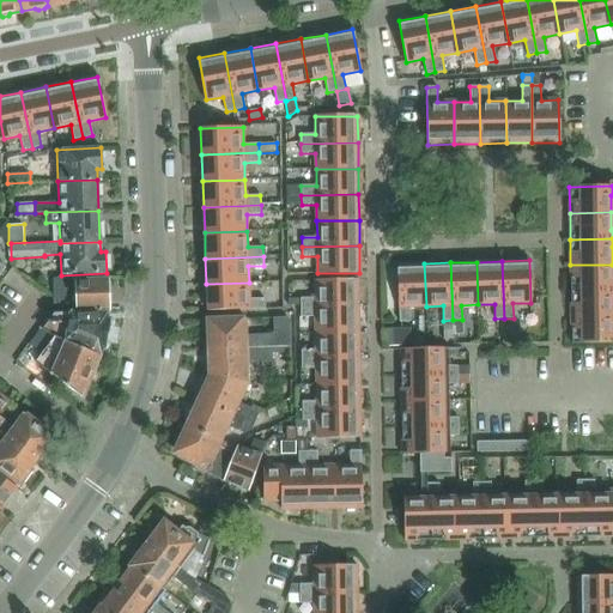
[(426,307),(424,263),(398,265),(400,322),(410,322),(410,307),(426,307)]
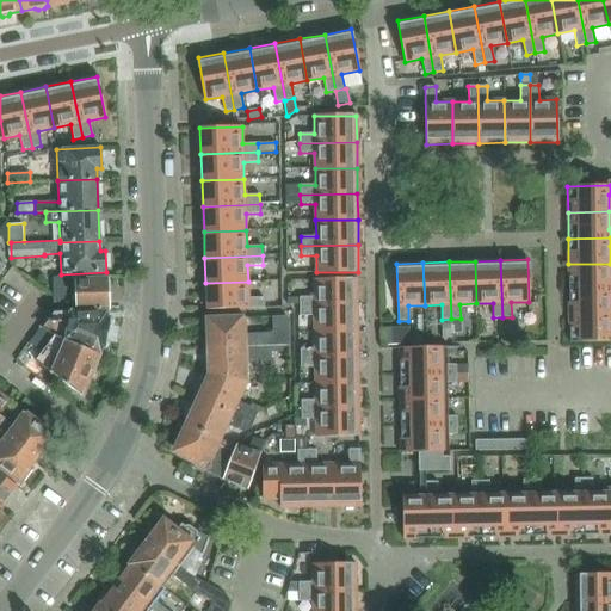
[(568,264),(569,290),(610,289),(610,279),(610,281),(610,264),(568,264)]
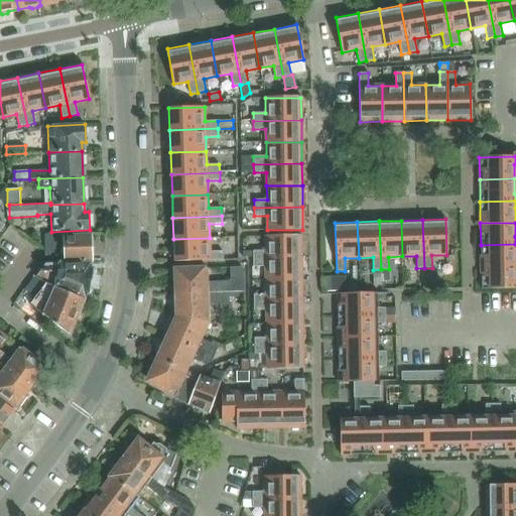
[(90,234),(44,236),(45,264),(91,262),(90,254),(92,254),(91,242),(90,242),(90,234)]
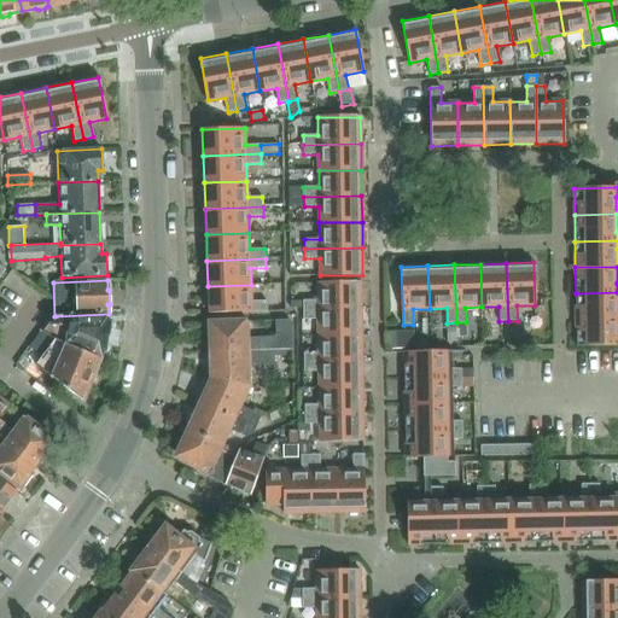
[(303,301),(303,310),(361,310),(361,283),(318,284),(319,301),(303,301)]
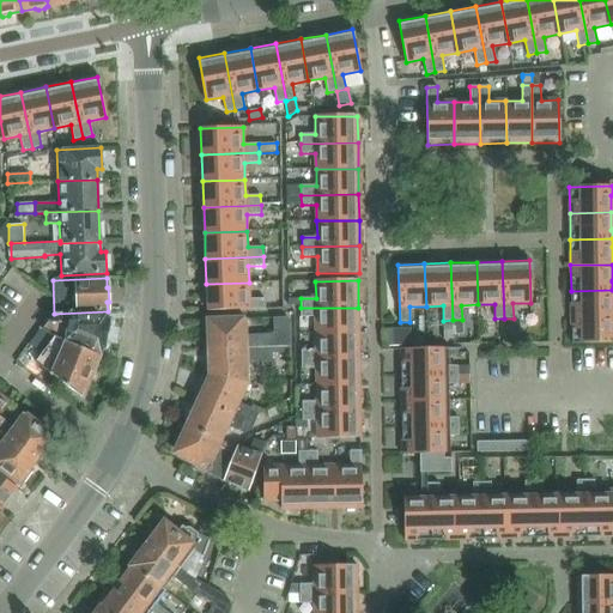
[(207,311),(262,309),(265,309),(265,298),(250,299),(249,283),(206,284),(207,311)]
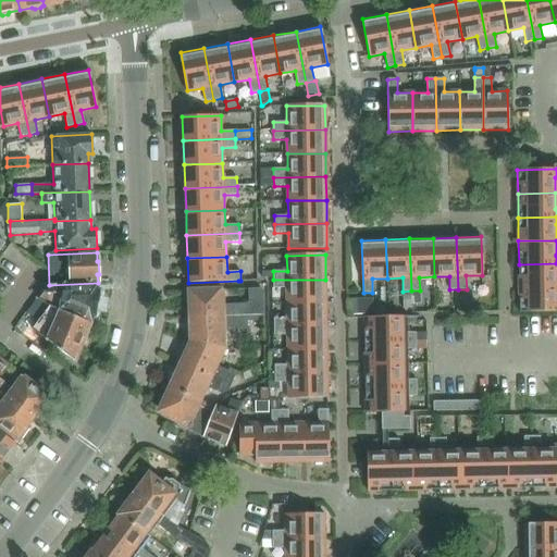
[(556,263),(519,264),(519,287),(556,287),(556,272),(556,271),(556,263)]
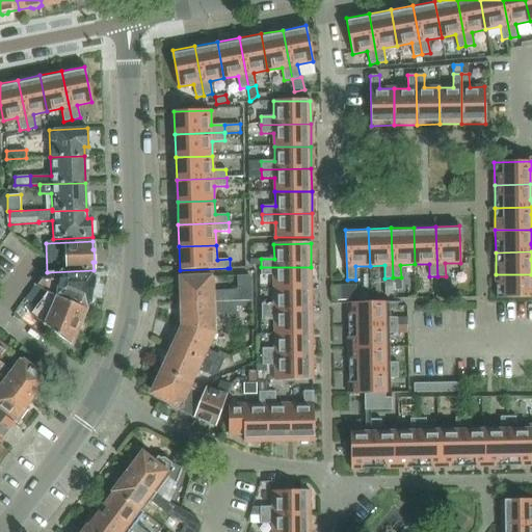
[(274,275),(274,289),(311,289),(311,267),(261,267),(261,275),(274,275)]
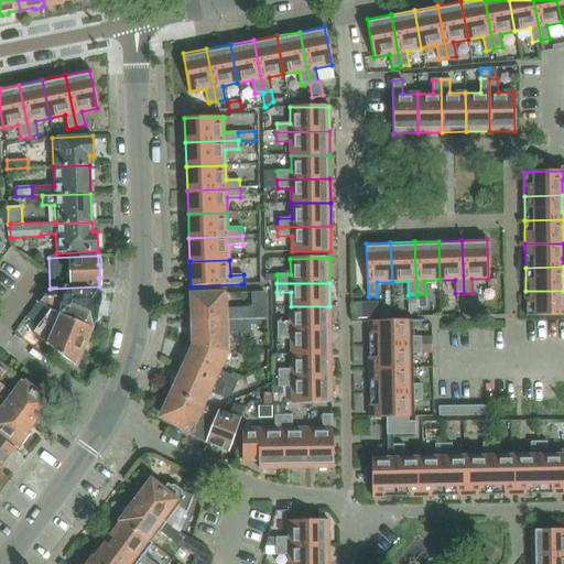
[(41,300),(53,308),(58,314),(93,327),(95,321),(98,322),(102,294),(99,293),(99,286),(50,289),(41,300)]
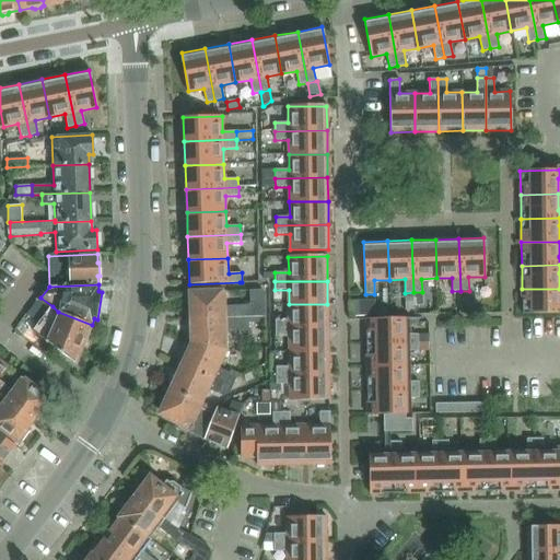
[(522,314),(559,313),(559,302),(559,303),(559,289),(522,289),(522,314)]
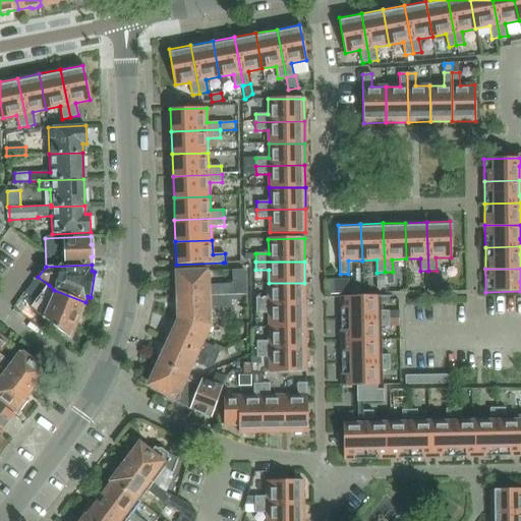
[(209,285),(209,271),(176,272),(177,296),(210,295),(246,293),(245,273),(242,270),(231,270),(232,283),(209,285)]
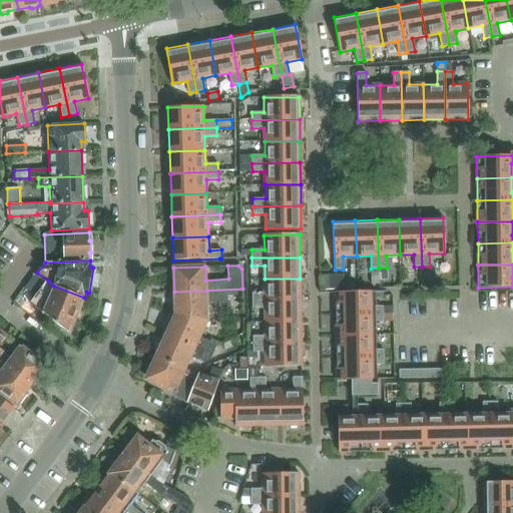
[(372,284),(379,284),(379,279),(379,268),(371,269),(372,284)]
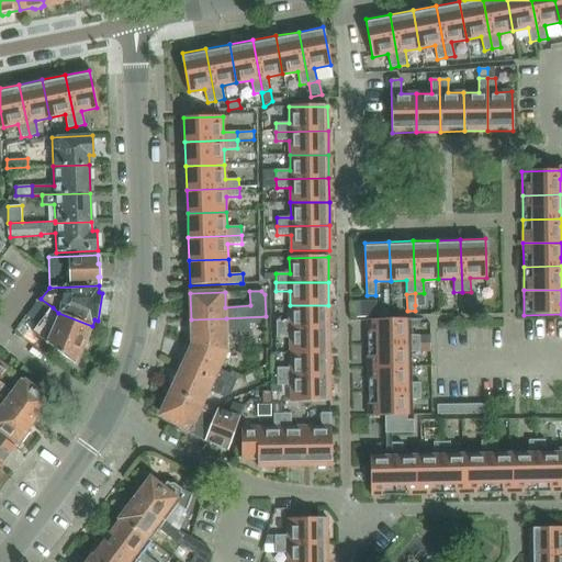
[(424,305),(424,293),(415,293),(415,305),(424,305)]
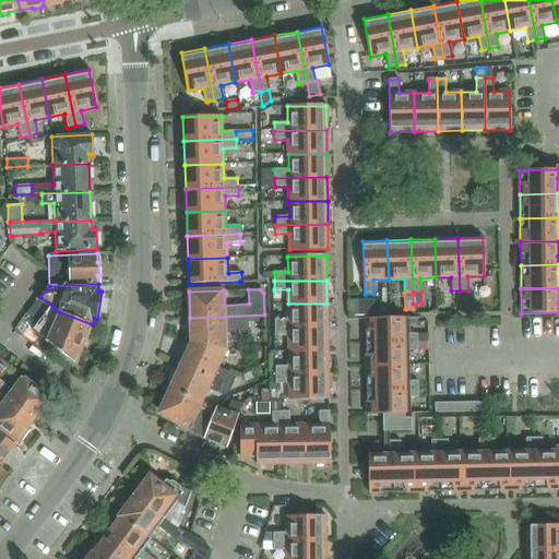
[(354,316),(365,316),(365,299),(353,300),(354,316)]
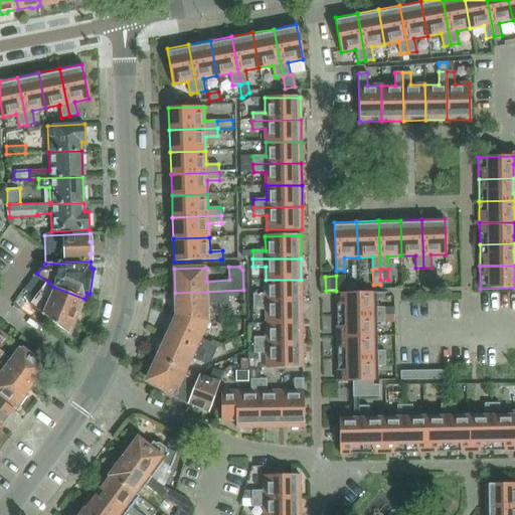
[(253,294),(253,302),(302,302),(301,280),(266,280),(266,294),(253,294)]
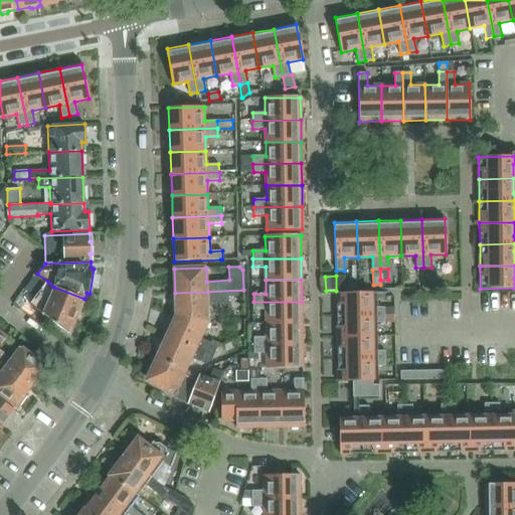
[(84,299),(53,287),(48,282),(30,304),(62,329),(64,331),(66,330),(70,329),(72,328),(73,326),(72,326),(84,299)]
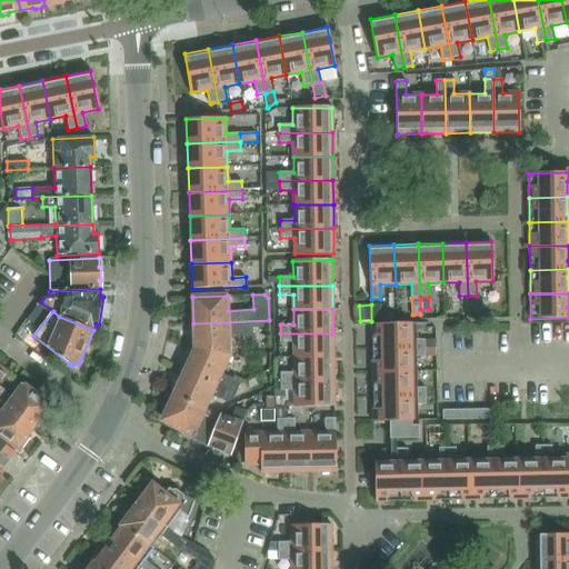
[(381,312),(381,323),(395,323),(393,311),(381,312)]
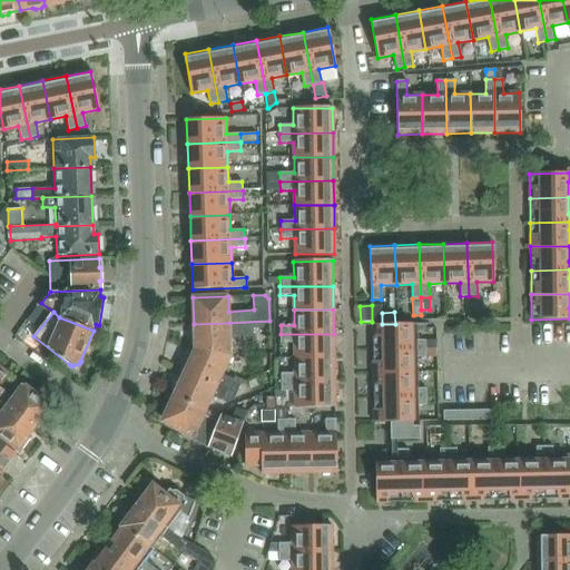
[(232,355),(232,350),(231,334),(251,333),(251,328),(269,327),(269,321),(229,323),(194,324),(195,335),(192,338),(192,344),(195,347),(195,350),(232,355)]
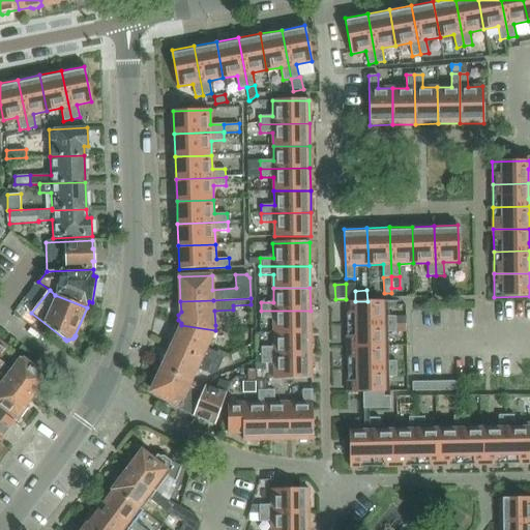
[(346,301),(347,325),(395,324),(395,317),(382,317),(382,301),(367,301),(355,301),(346,301)]
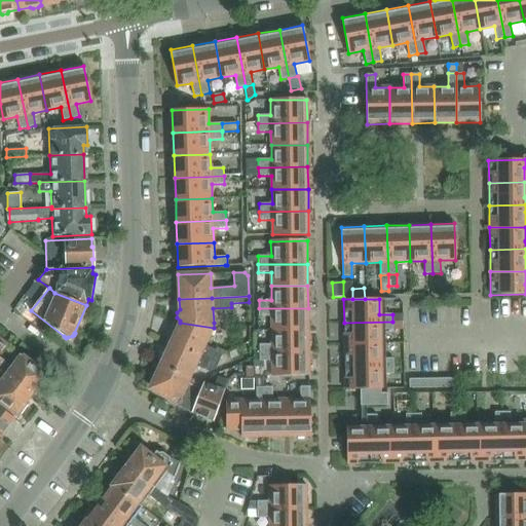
[(271,316),(271,330),(308,330),(308,308),(259,308),(259,316),(271,316)]
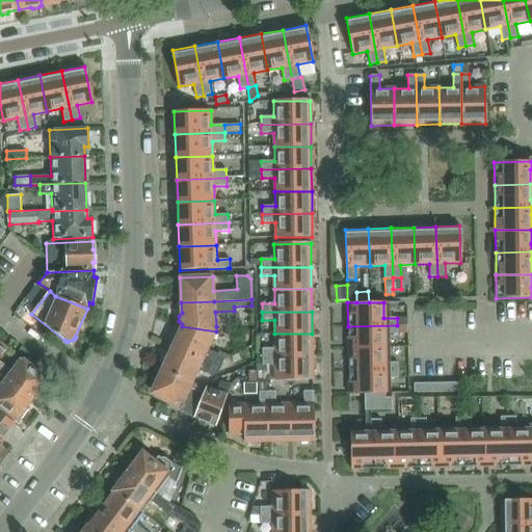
[(348,326),(348,349),(384,348),(383,334),(397,333),(397,325),(348,326)]
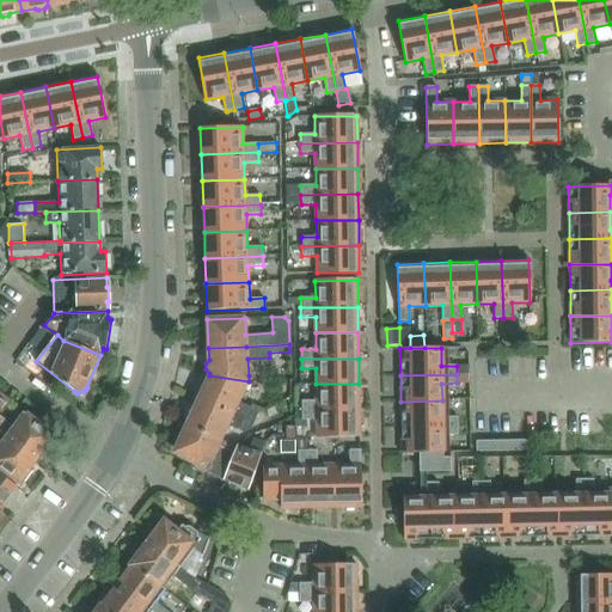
[(239,402),(249,381),(209,375),(209,377),(204,379),(202,384),(203,389),(199,399),(245,420),(258,414),(264,410),(251,404),(250,407),(239,402)]
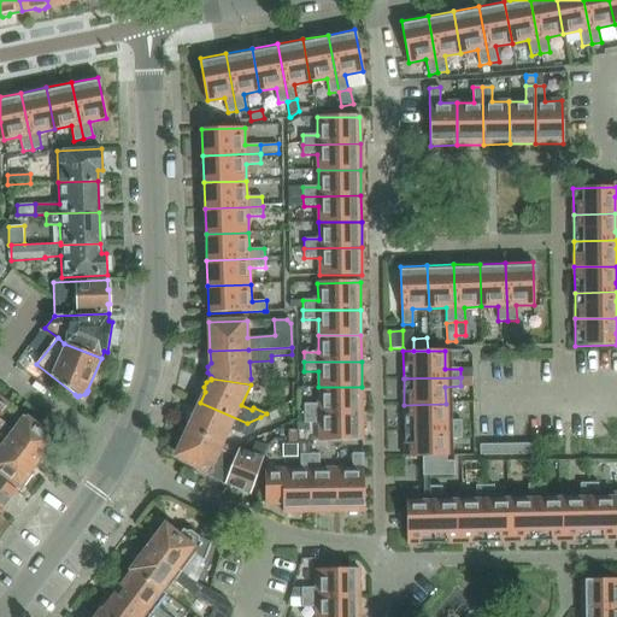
[(304,404),(304,413),(362,413),(362,387),(318,387),(318,404),(304,404)]
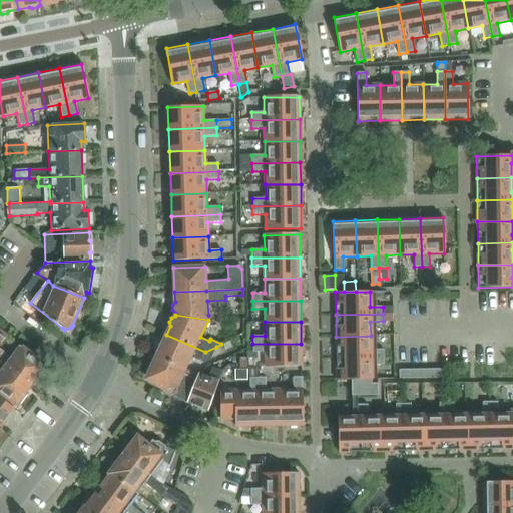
[(185,370),(186,369),(191,358),(193,359),(188,371),(197,375),(198,373),(207,367),(205,363),(209,360),(216,347),(205,352),(166,335),(162,344),(157,346),(155,350),(157,355),(156,356),(185,370)]
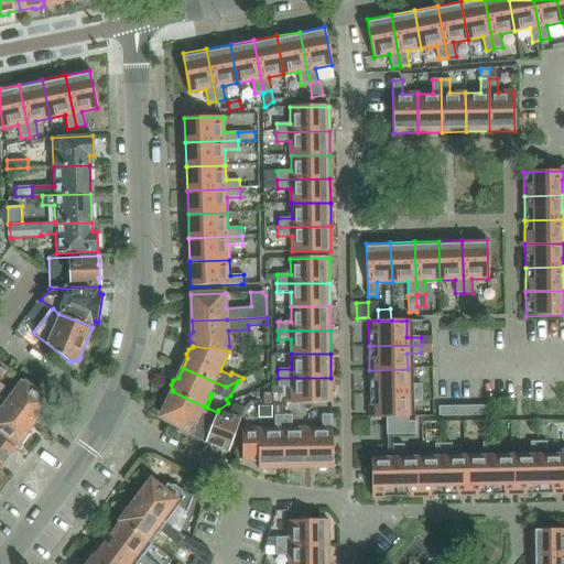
[(369,370),(370,393),(422,392),(421,384),(408,384),(408,369),(369,370)]
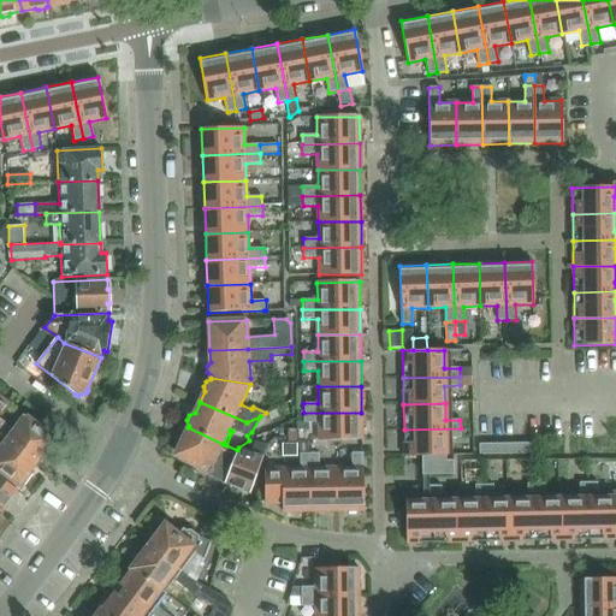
[(271,421),(279,418),(276,410),(267,414),(271,421)]
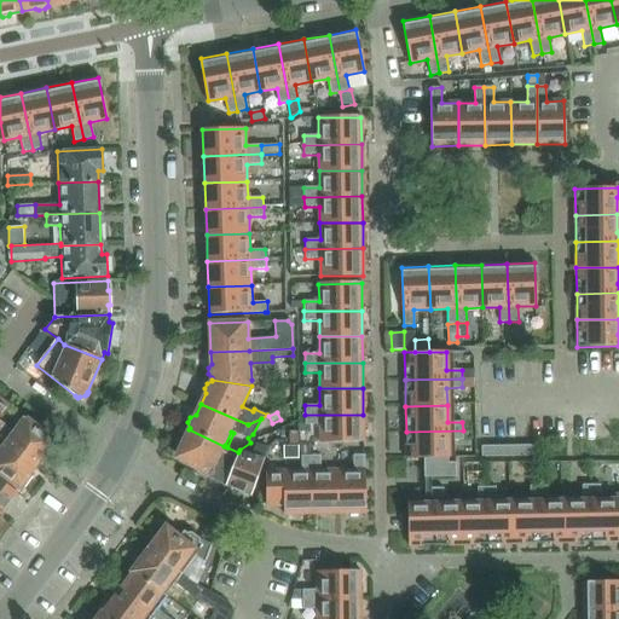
[(299,415),(299,423),(299,432),(310,432),(310,424),(305,424),(305,415),(299,415)]
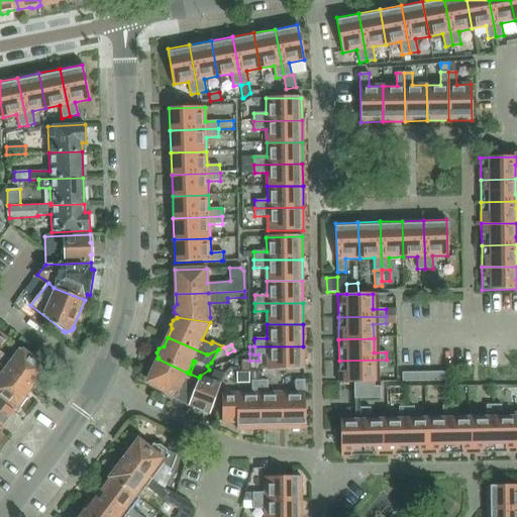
[(303,346),(254,346),(254,354),(259,354),(267,354),(268,369),(303,369),(303,346)]
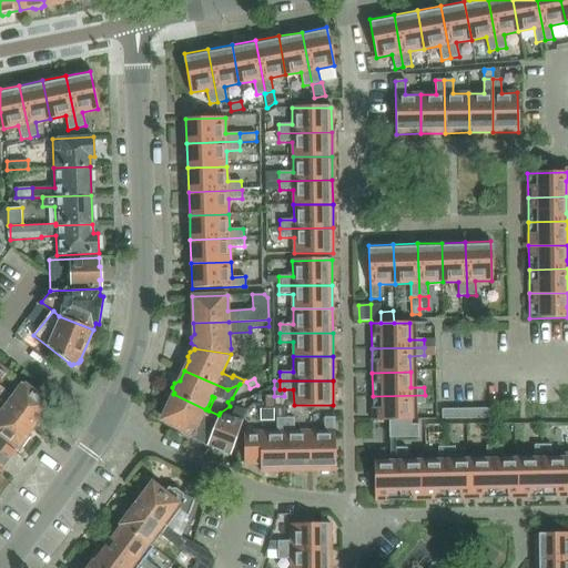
[(50,404),(21,383),(11,396),(0,387),(0,401),(33,426),(40,417),(43,418),(51,409),(48,407),(50,404)]
